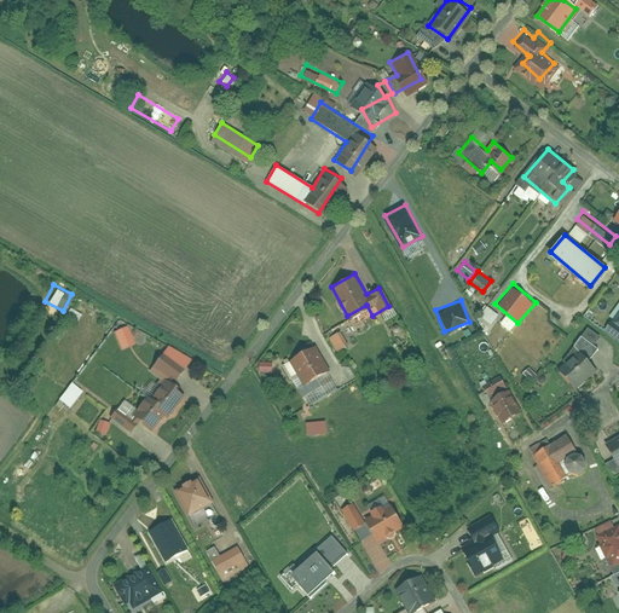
[(486,304),(475,317),(486,327),(497,312),(486,304)]
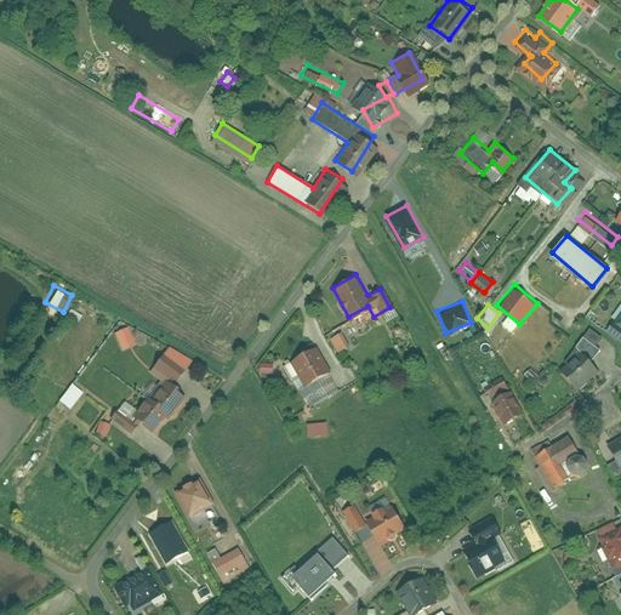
[(126,325),(113,330),(121,349),(134,343),(126,325)]
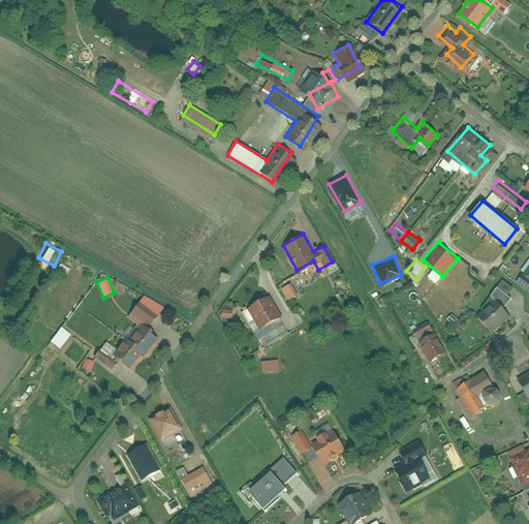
[(289,280),(280,286),(286,298),(297,293),(289,280)]
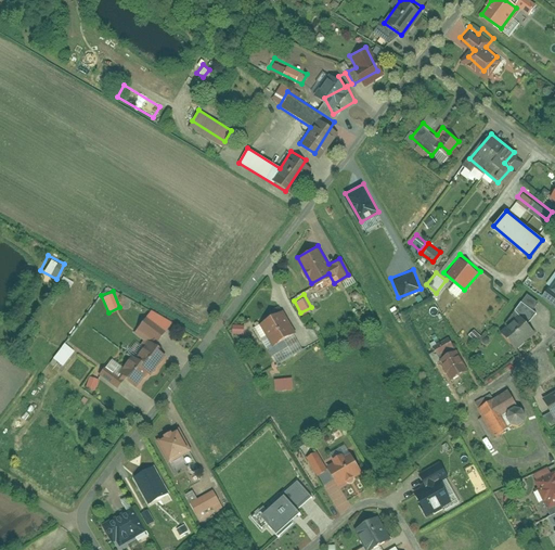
[(500,333),(513,346),(532,328),(527,323),(536,311),(521,302),(516,309),(520,314),(503,331),(500,333)]
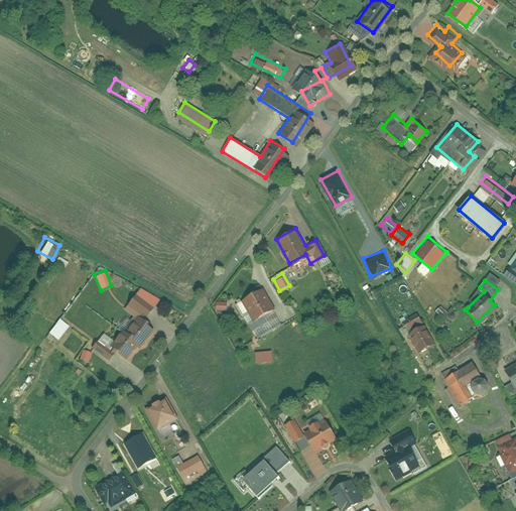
[(150,298),(132,287),(122,304),(140,314),(150,298)]
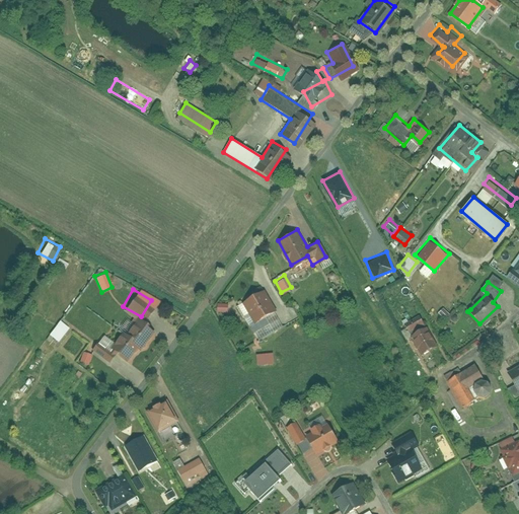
[(243,303),(256,323),(265,318),(264,316),(275,309),(264,291),(243,303)]
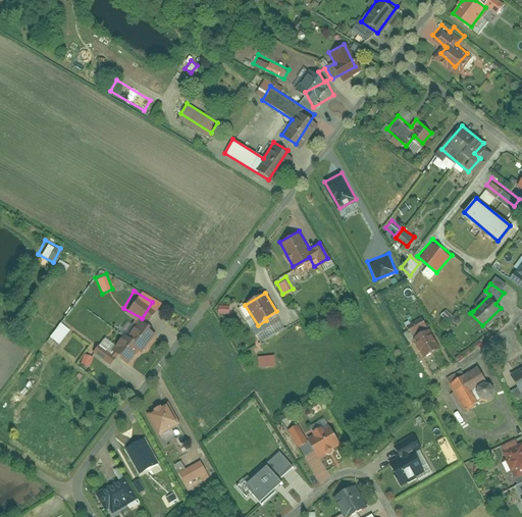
[(405,326),(422,358),(439,348),(422,316),(405,326)]
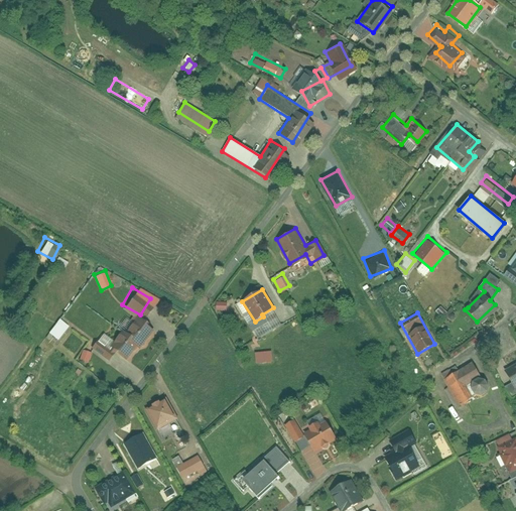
[(137,346),(151,325),(138,315),(130,328),(126,325),(116,339),(102,329),(91,345),(106,356),(112,347),(124,356),(133,343),(137,346)]
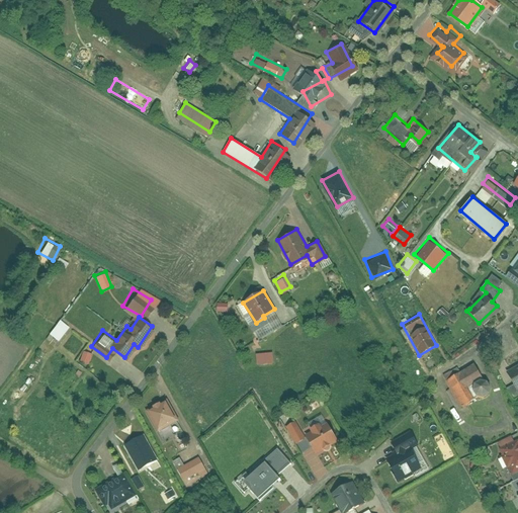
[(47,332),(56,339),(67,326),(58,318),(47,332)]
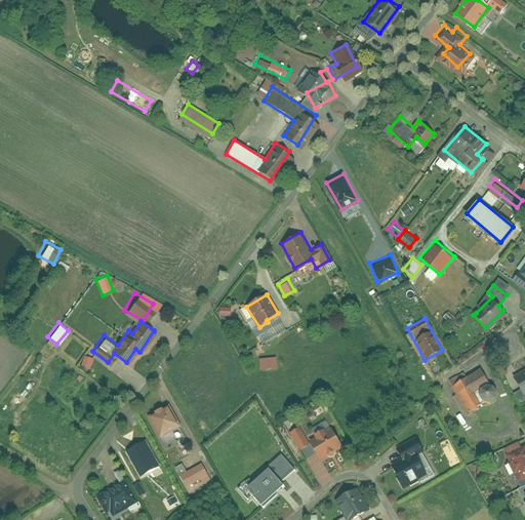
[(90,357),(83,355),(81,364),(88,367),(90,357)]
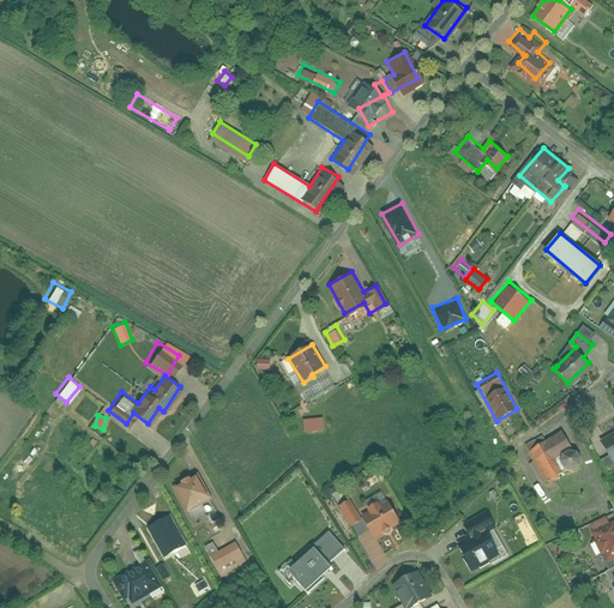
[(302,416),(304,429),(323,428),(321,415),(302,416)]
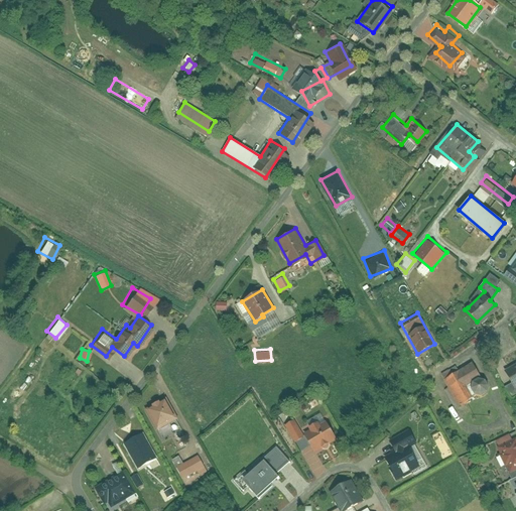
[(515,361),(501,370),(511,388),(515,385),(515,361)]
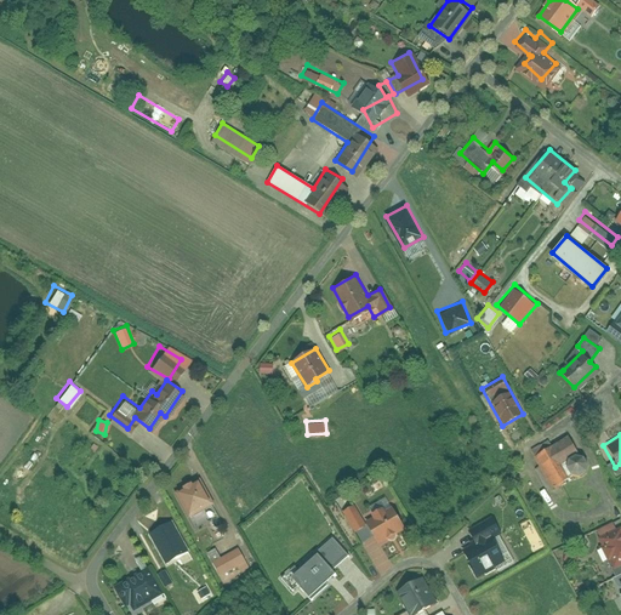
[(535,451),(551,484),(581,470),(565,437),(535,451)]
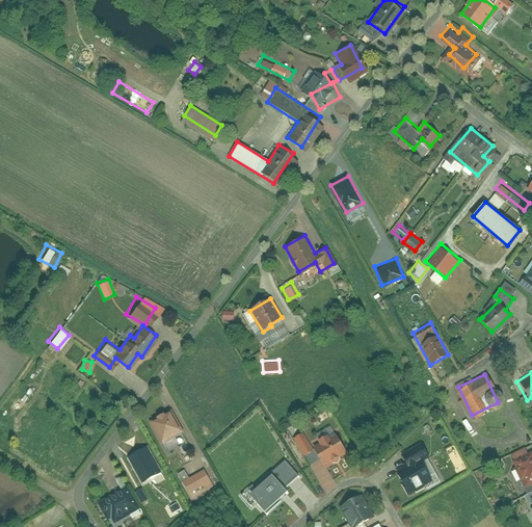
[(168,410),(148,420),(158,440),(179,429),(168,410)]
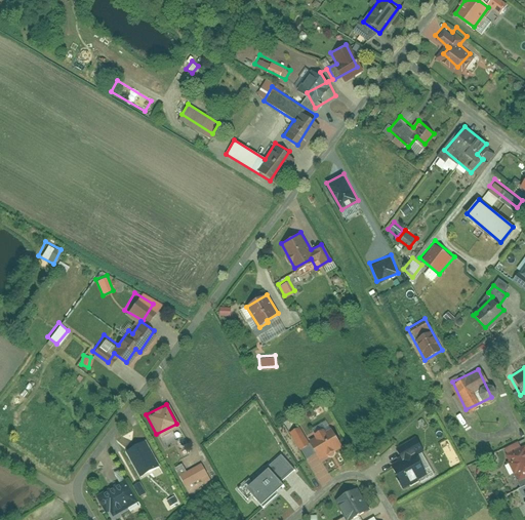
[(306,422),(290,431),(299,445),(305,441),(309,448),(316,444),(321,453),(337,444),(328,428),(315,437),(306,422)]
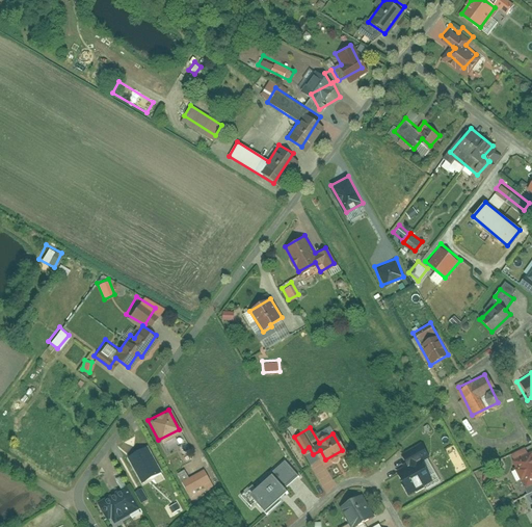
[(404,462),(395,467),(407,490),(427,478),(419,464),(430,457),(420,440),(399,451),(404,462)]
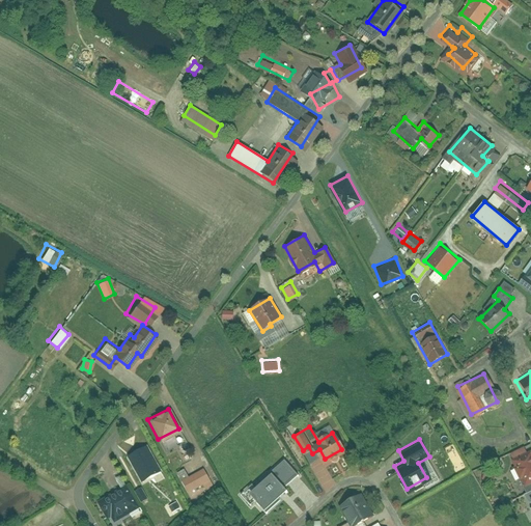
[(161,469),(146,444),(130,454),(144,479),(161,469)]
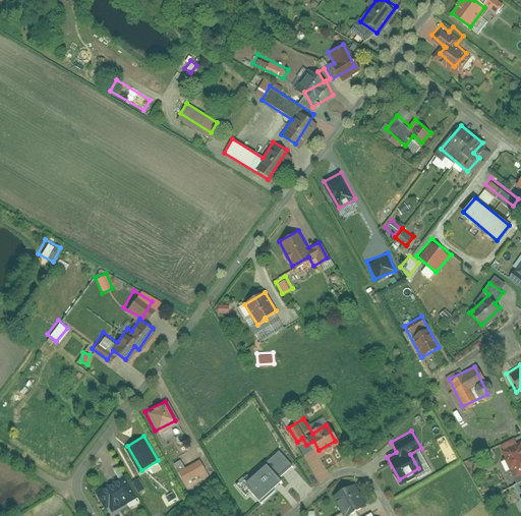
[(520,443),(520,441),(500,450),(512,474),(520,469),(520,443)]
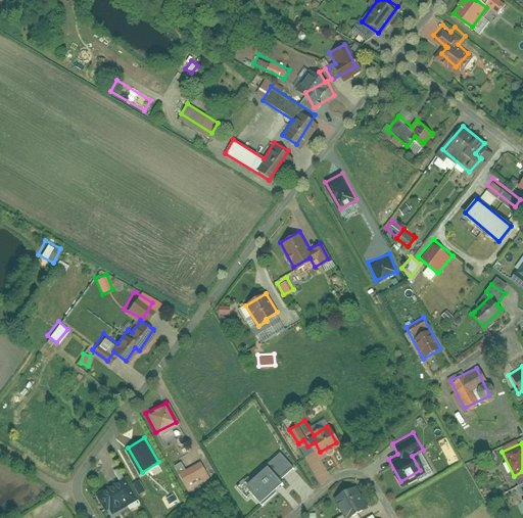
[(295,465),(281,451),(246,485),(263,503),(284,482),(281,478),(295,465)]
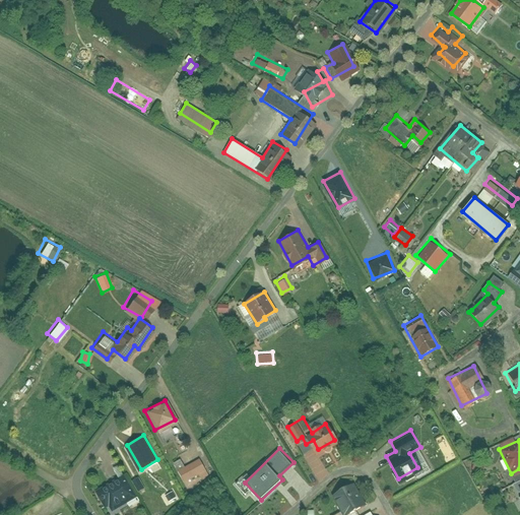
[(199,455),(178,467),(184,481),(197,473),(201,478),(209,473),(199,455)]
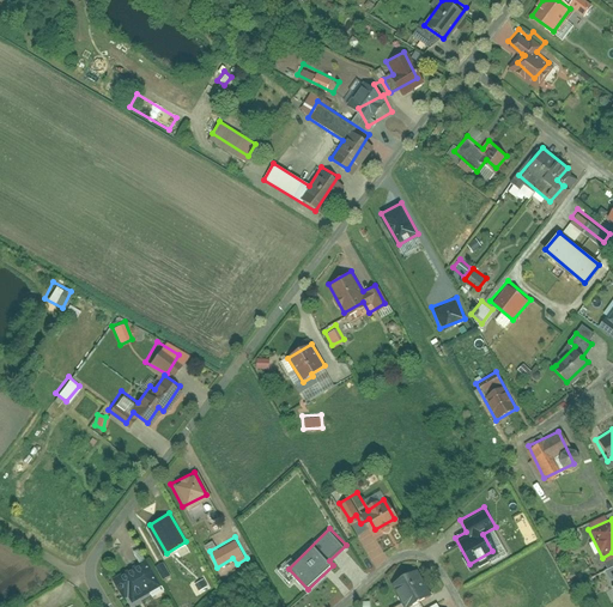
[(145,556),(110,576),(127,605),(163,583),(145,556)]
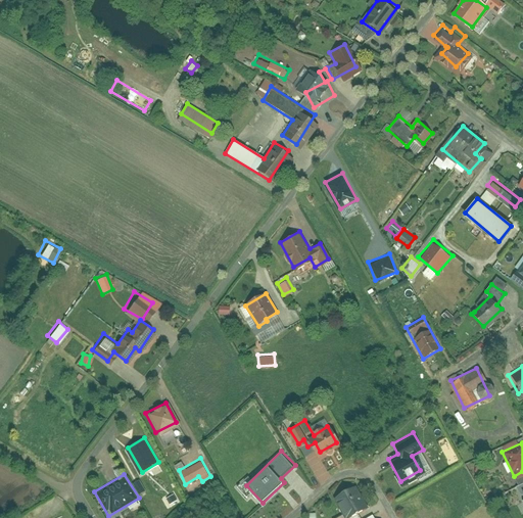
[(353,517),(348,508),(364,499),(354,484),(335,497),(341,507),(331,514),(333,517),(353,517)]
